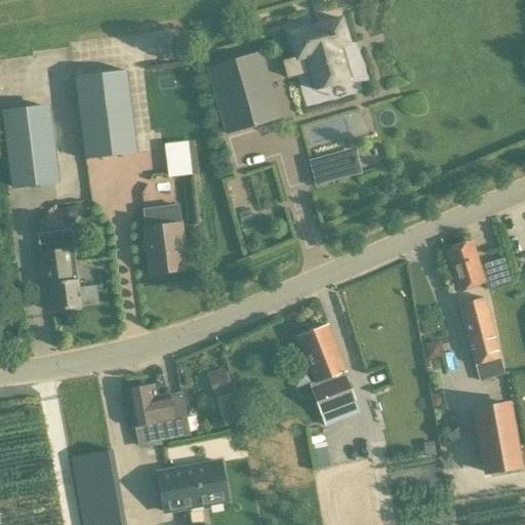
[(294,56),(282,59),(286,77),(300,74),(299,70),(307,68),(313,91),(347,82),(337,50),(348,48),(340,21),(288,34),(294,56)]
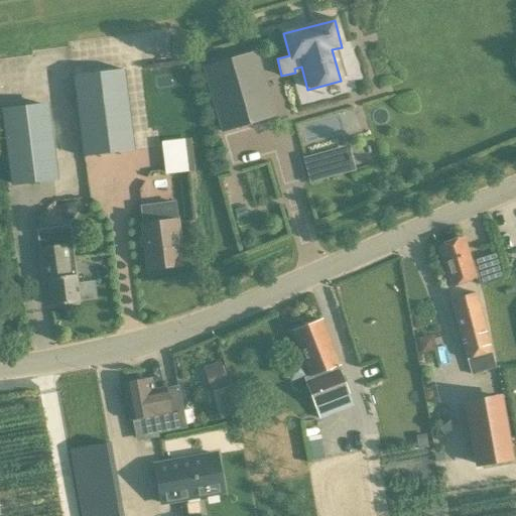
[(256,51),(204,67),(222,130),(274,115),(256,51)]
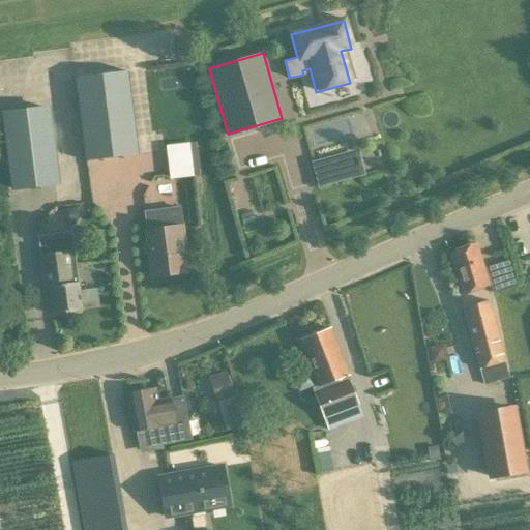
[(126,71),(77,78),(87,160),(137,154),(126,71)]
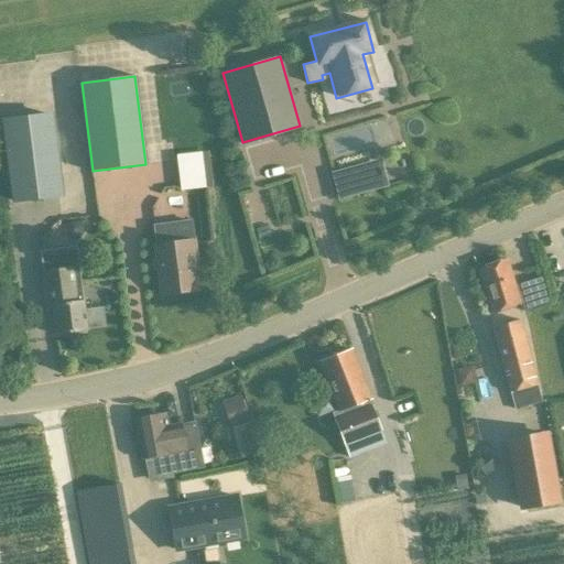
[(12,202),(62,196),(52,115),(2,120),(12,202)]
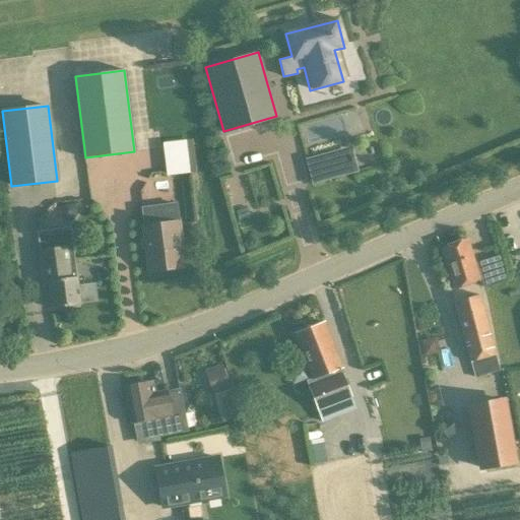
[(300,125),(305,145),(344,136),(340,116),(300,125)]
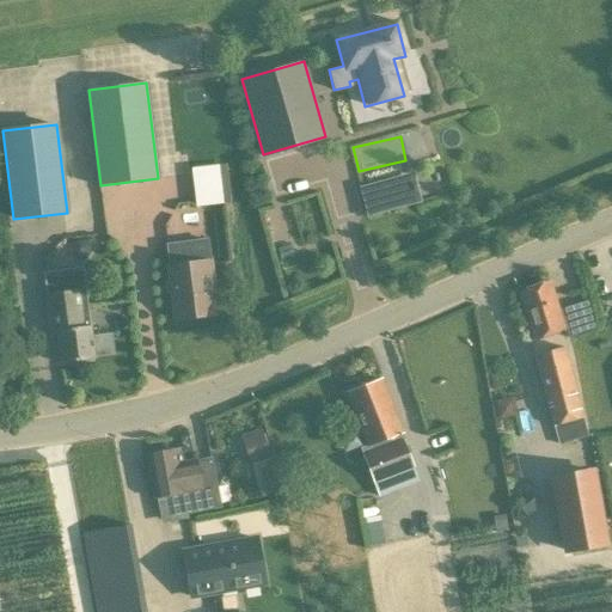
[(218,165),(191,169),(196,207),(222,203),(218,165)]
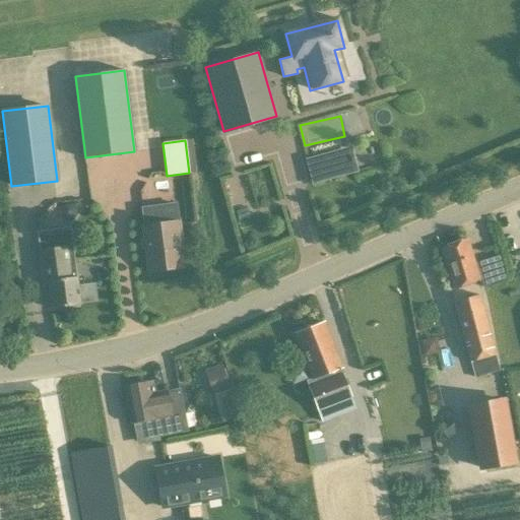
[(331,152),(306,159),(312,183),(337,176),(331,152)]
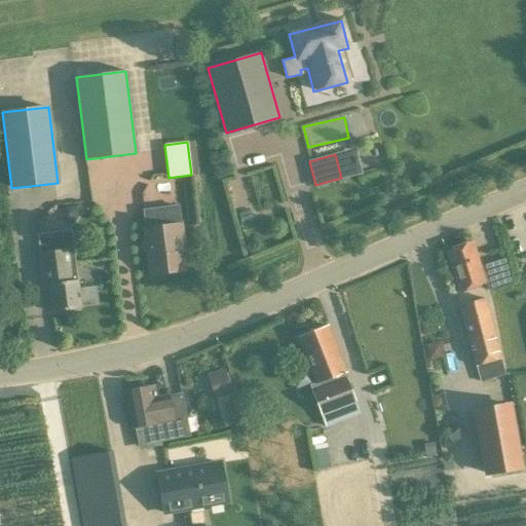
[(178,204),(142,210),(144,229),(145,229),(151,275),(183,271),(181,252),(184,251),(178,204)]
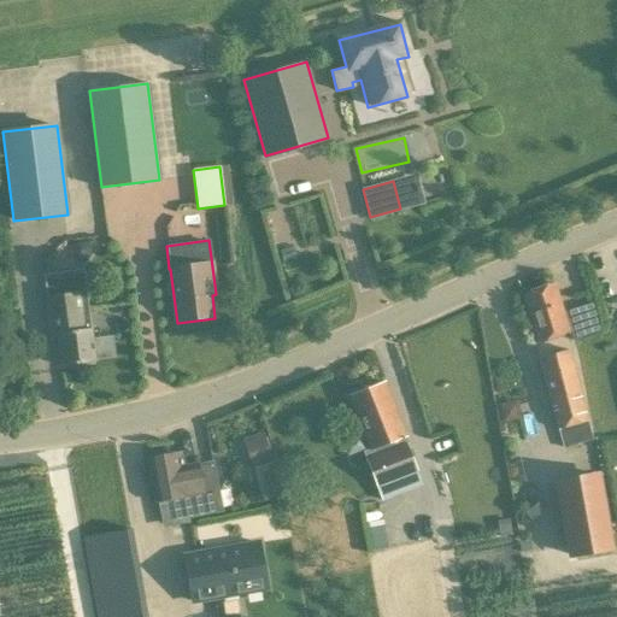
[(83,246),(76,246),(71,251),(72,258),(77,263),(84,263),(89,258),(89,251),(83,246)]
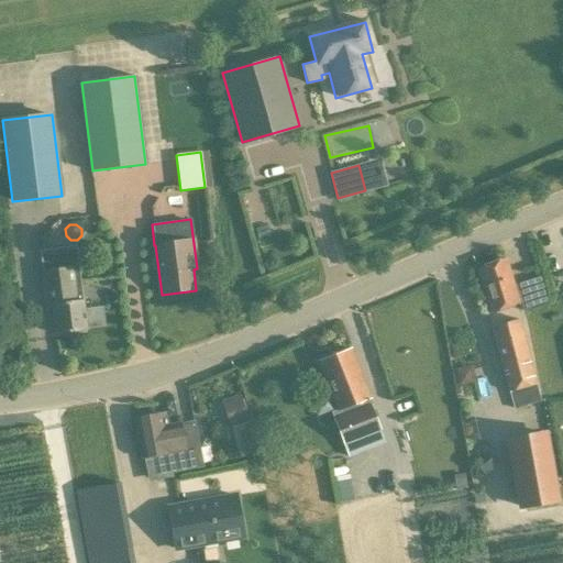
[(83,300),(76,246),(40,251),(42,271),(46,311),(52,310),(55,335),(87,331),(83,300)]
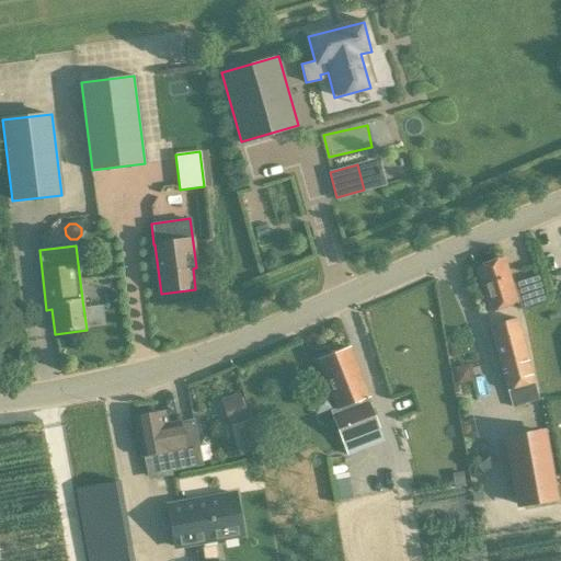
[(503,259),(476,267),(490,311),(517,302),(519,309),(534,304),(526,279),(512,284),(503,259)]
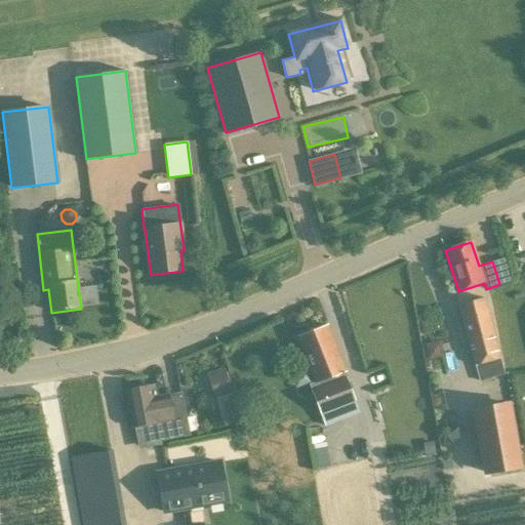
[(459,305),(475,365),(479,380),(503,374),(499,358),(484,297),(459,305)]
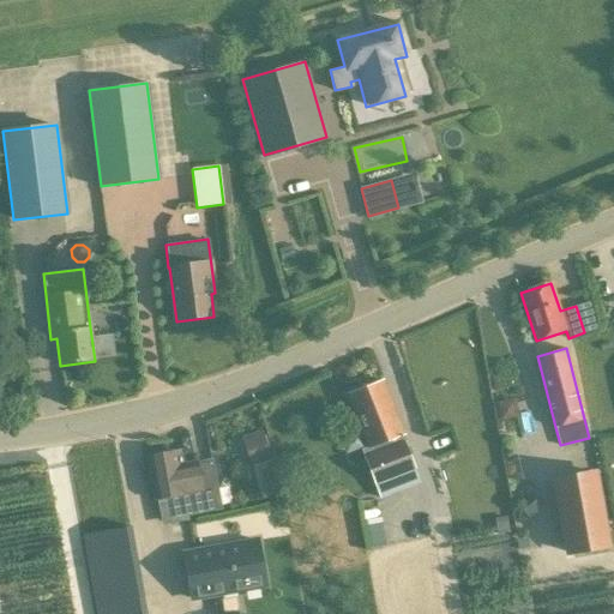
[(384,381),(348,395),(368,447),(371,455),(404,440),(402,434),(404,434),(384,381)]
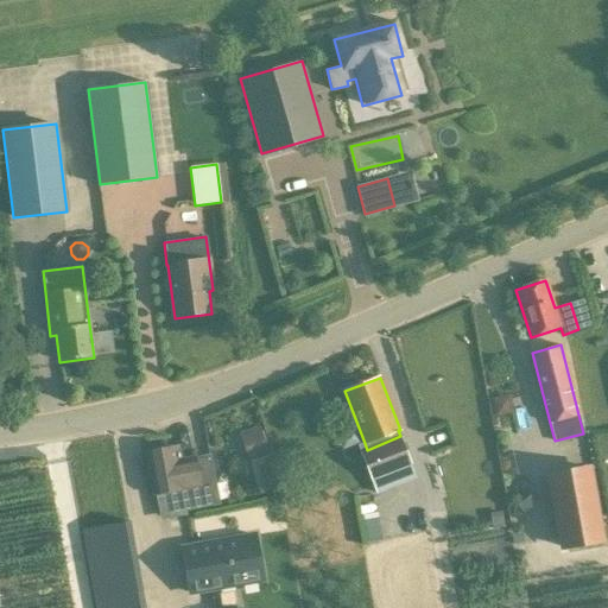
[(239,431),(247,462),(267,456),(259,426),(239,431)]
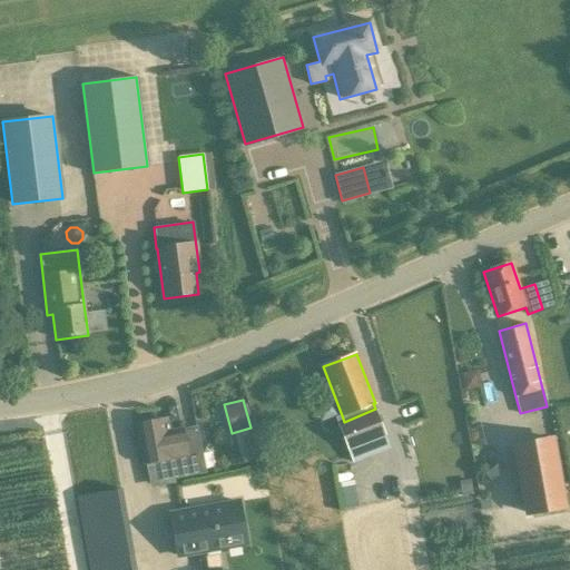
[(344,422),(337,424),(353,462),(380,451),(375,440),(385,435),(375,409),(344,422)]
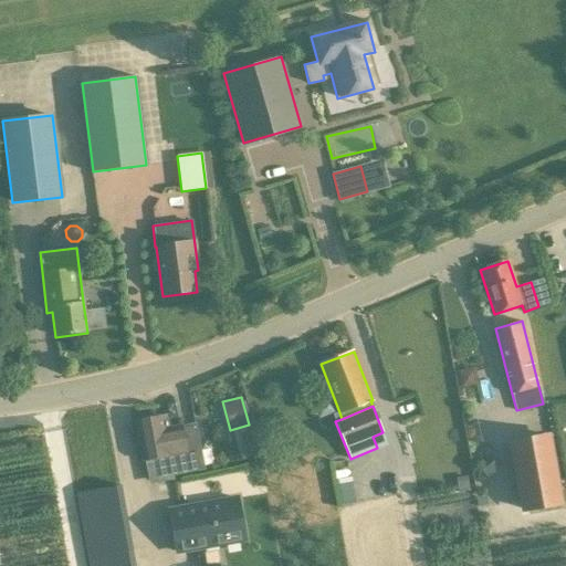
[(163,417),(135,421),(143,461),(148,460),(149,468),(170,463),(173,477),(199,471),(195,449),(199,448),(195,422),(165,429),(163,417)]
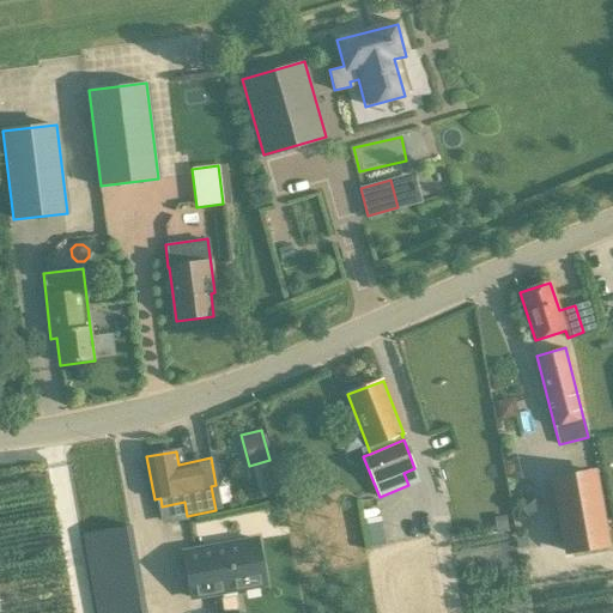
[(607,546),(594,475),(560,481),(572,552),(607,546)]
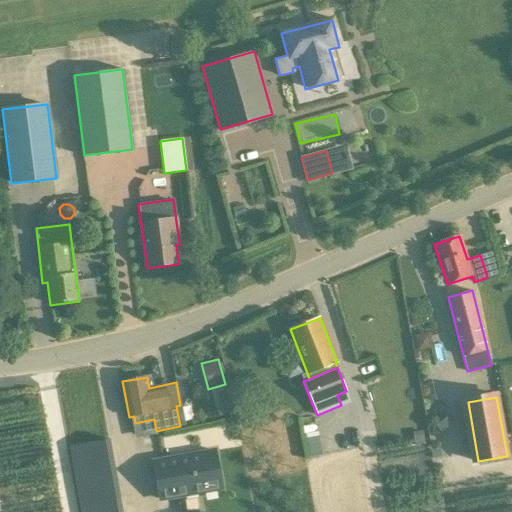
[(304,434),(309,457),(322,455),(317,431),(304,434)]
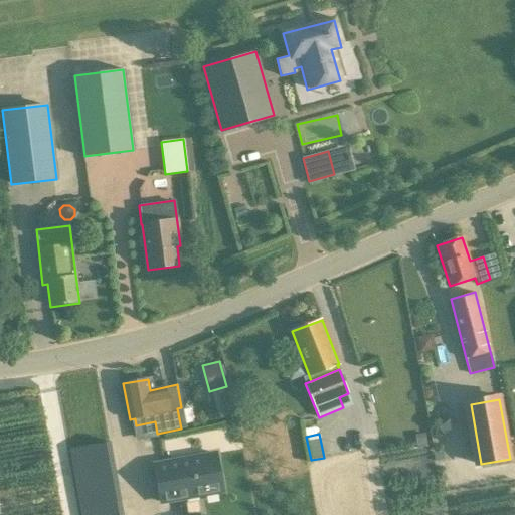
[(425,437),(415,439),(416,449),(426,448),(425,437)]
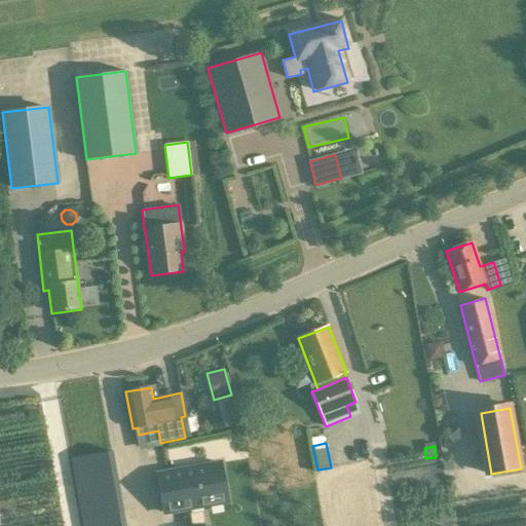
[(112,452),(73,459),(76,479),(115,472),(112,452)]
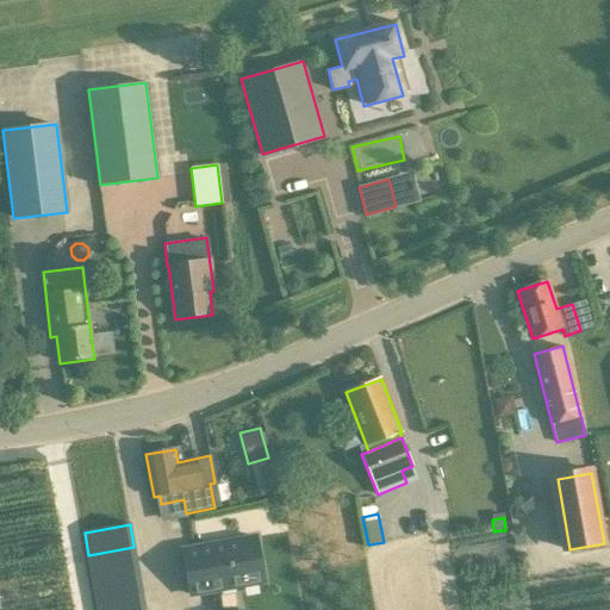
[(523,530),(512,533),(515,547),(526,545),(523,530)]
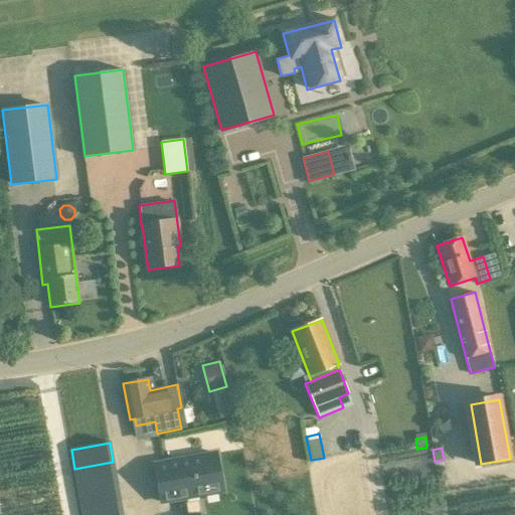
[(222,491),(215,453),(154,464),(161,502),(222,491)]
